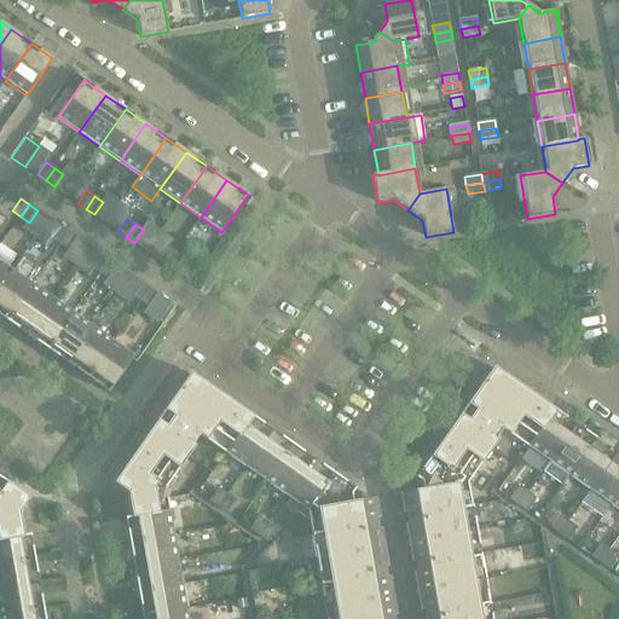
[(61,226),(52,239),(61,246),(69,232),(61,226)]
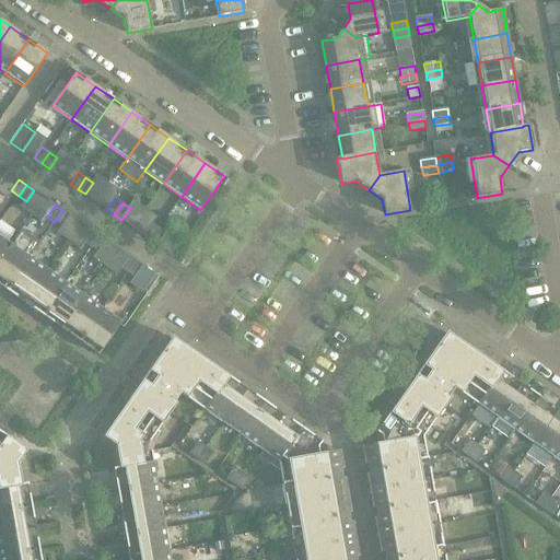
[(62,210),(55,222),(62,228),(70,216),(62,210)]
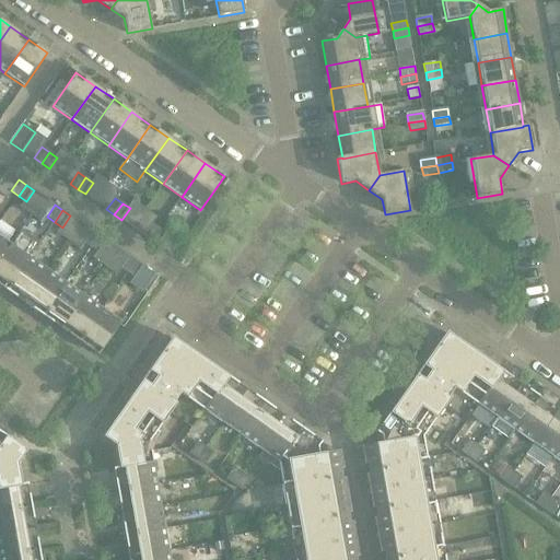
[(151,223),(143,234),(151,240),(159,229),(151,223)]
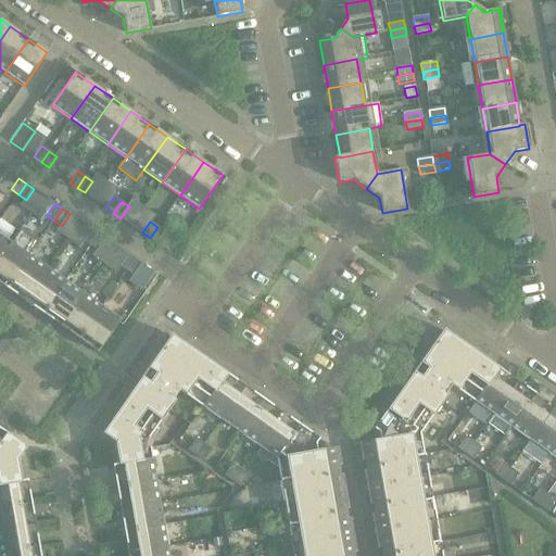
[(158,227),(150,238),(158,243),(165,232),(158,227)]
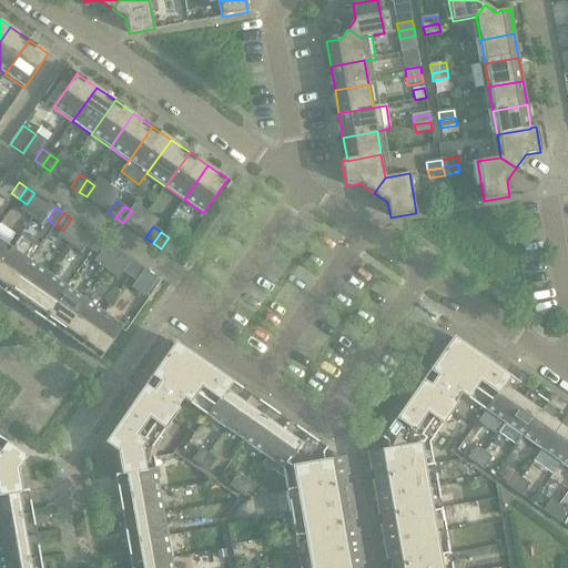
[(11,247),(0,264),(0,290),(7,295),(30,261),(40,246),(22,233),(11,247)]
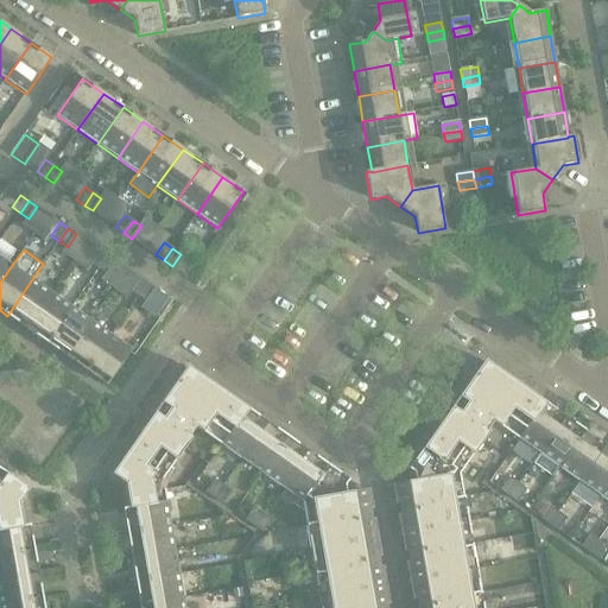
[(100,251),(90,263),(100,268),(108,257),(100,251)]
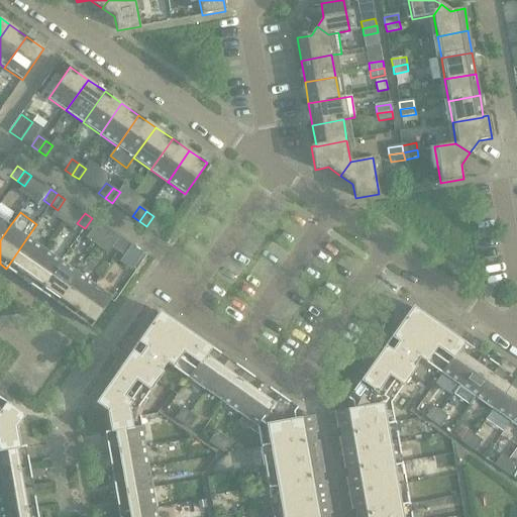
[(0,217),(0,240),(10,225),(0,217)]
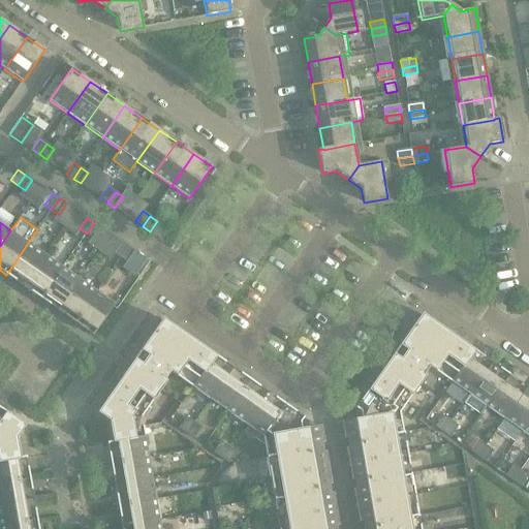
[(94,223),(87,234),(94,239),(101,228),(94,223)]
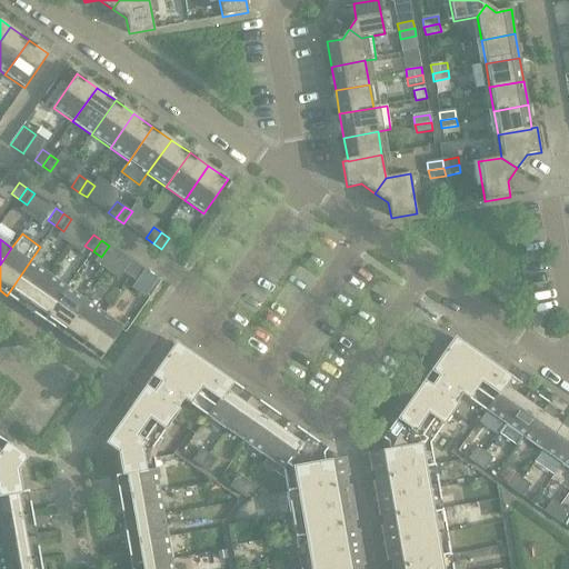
[(130,260),(122,272),(130,277),(138,266),(130,260)]
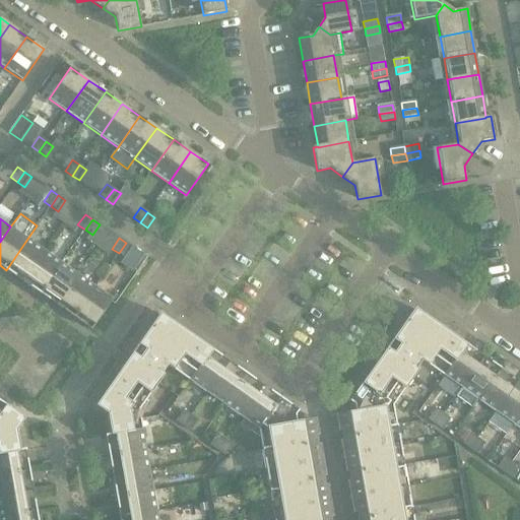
[(27,239),(6,270),(22,282),(45,251),(27,239)]
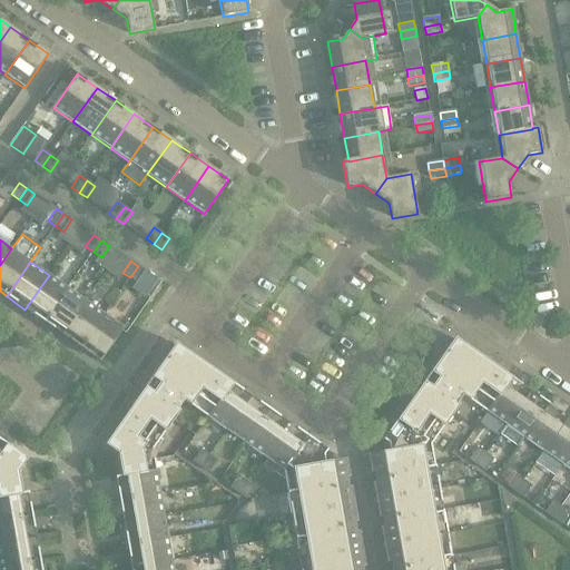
[(138,266),(130,277),(138,283),(146,272),(138,266)]
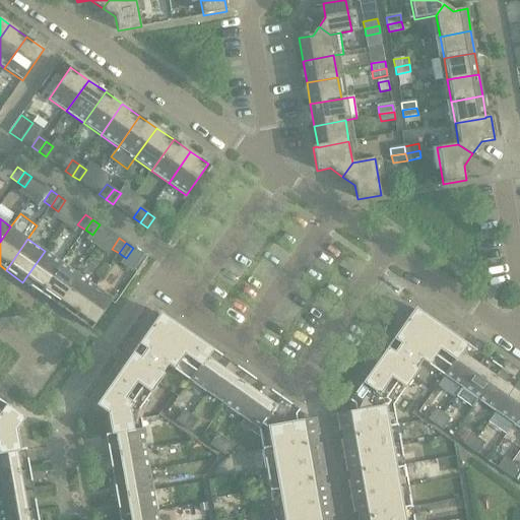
[(45,251),(22,282),(40,294),(62,262),(45,251)]
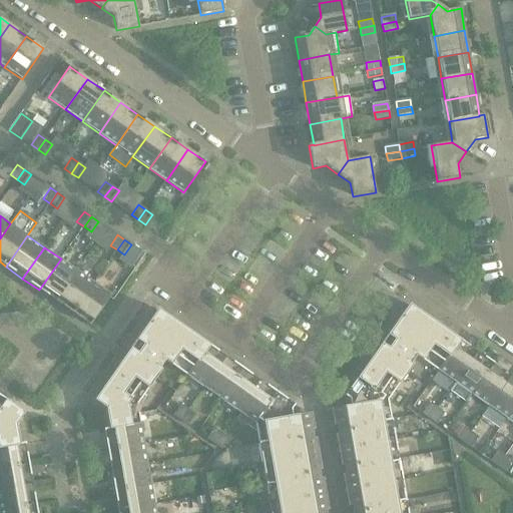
[(61,259),(39,290),(56,302),(77,271),(61,259)]
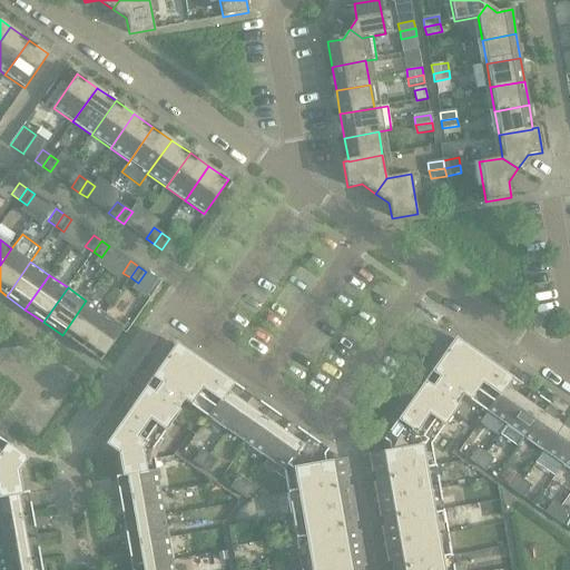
[(86,301),(62,335),(80,349),(105,314),(86,301)]
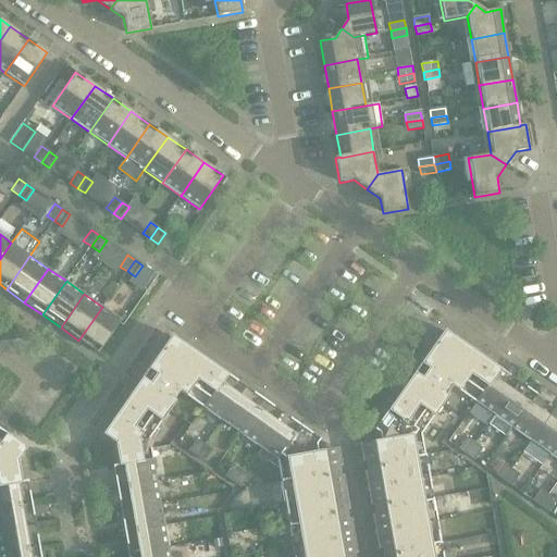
[(102,307),(78,341),(98,354),(122,320),(102,307)]
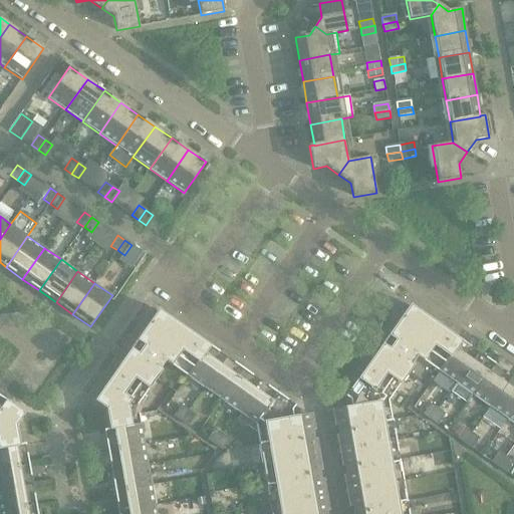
[(410,305),(357,378),(389,401),(414,365),(412,364),(417,356),(439,371),(461,340),(410,305)]
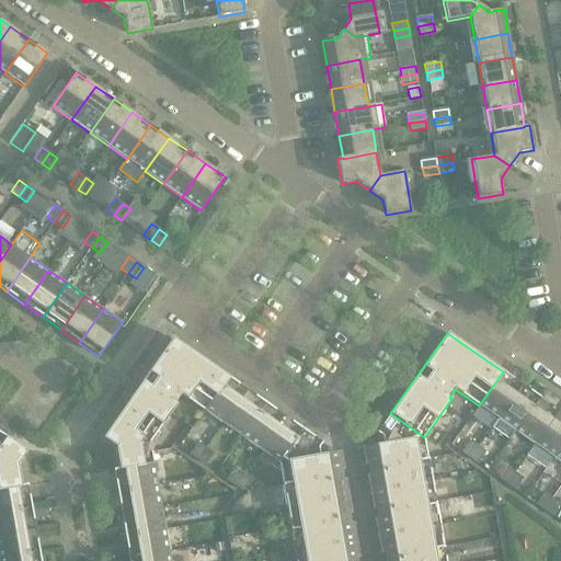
[(173,339),(117,419),(150,443),(176,405),(174,403),(181,395),(205,411),(229,378),(173,339)]
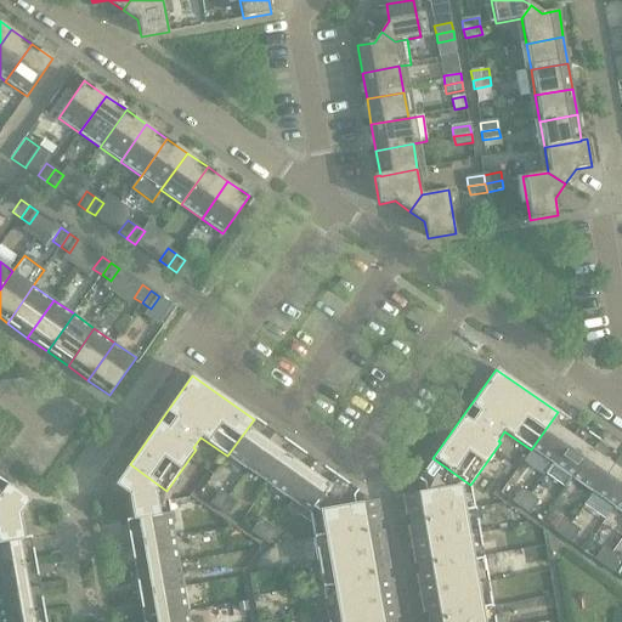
[(558,412),(531,450),(552,464),(578,427),(558,412)]
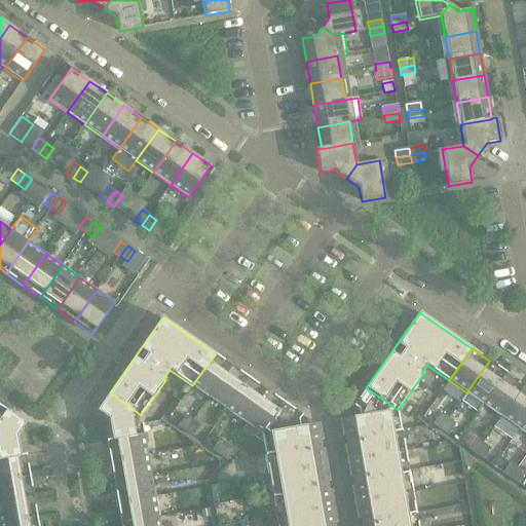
[(215,354),(192,385),(210,398),(232,366),(215,354)]
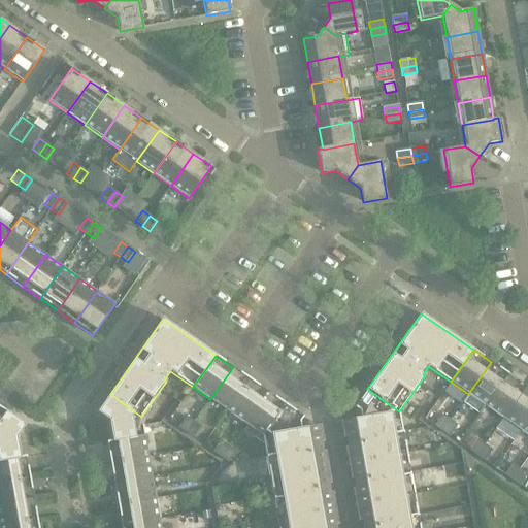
[(491,362),(468,394),(462,402),(480,415),(486,406),(508,374),(491,362)]
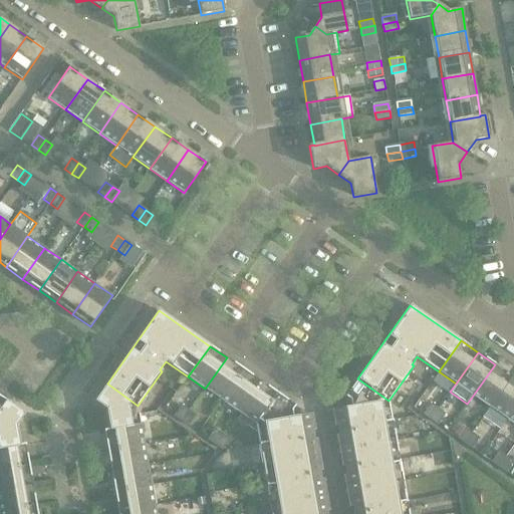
[(227,357),(205,389),(222,401),(243,369),(227,357)]
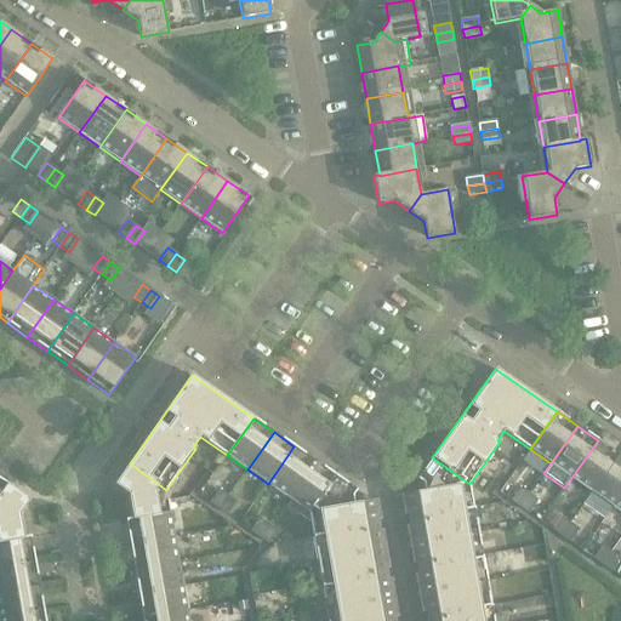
[(598,440),(571,478),(592,493),(619,455),(598,440)]
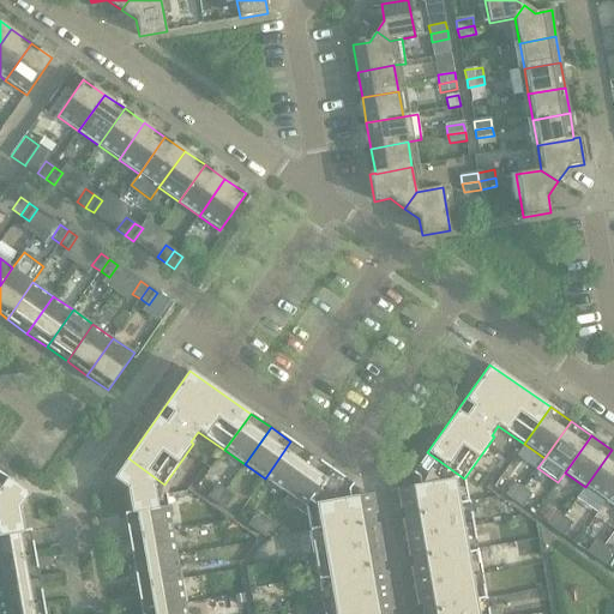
[(290,441),(265,479),(284,493),(311,456),(290,441)]
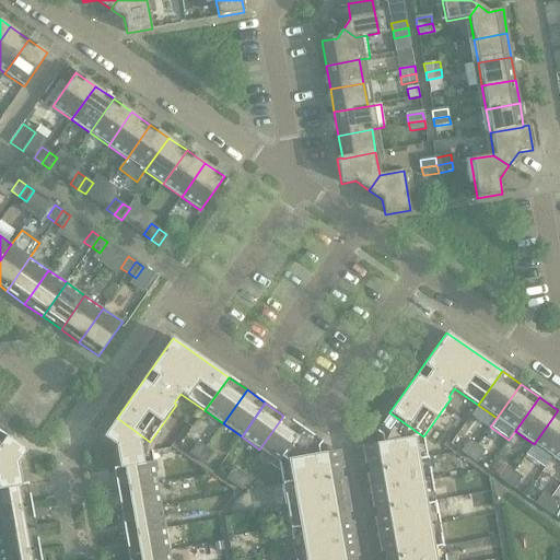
[(559,411),(558,410),(534,444),(552,457),(559,445),(559,411)]
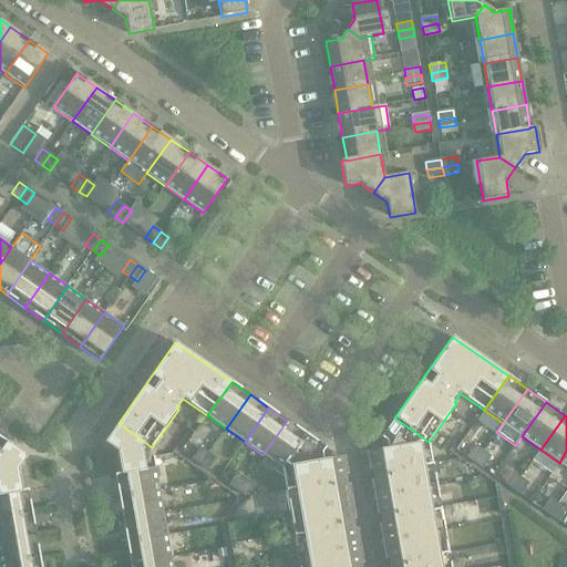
[(367,452),(370,475),(433,465),(429,442),(394,418),(381,437),(387,442),(388,449),(367,452)]
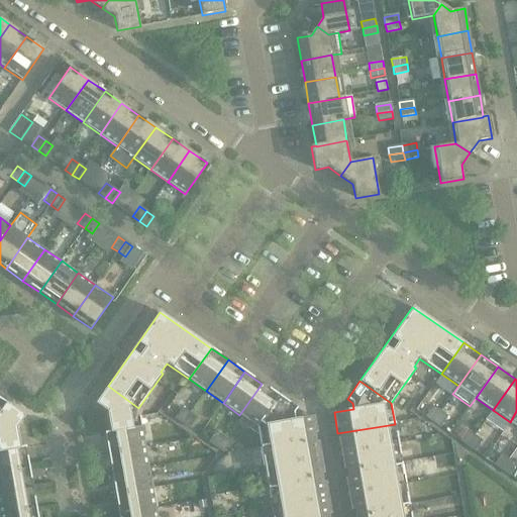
[(262,384),(239,415),(256,427),(279,396),(262,384)]
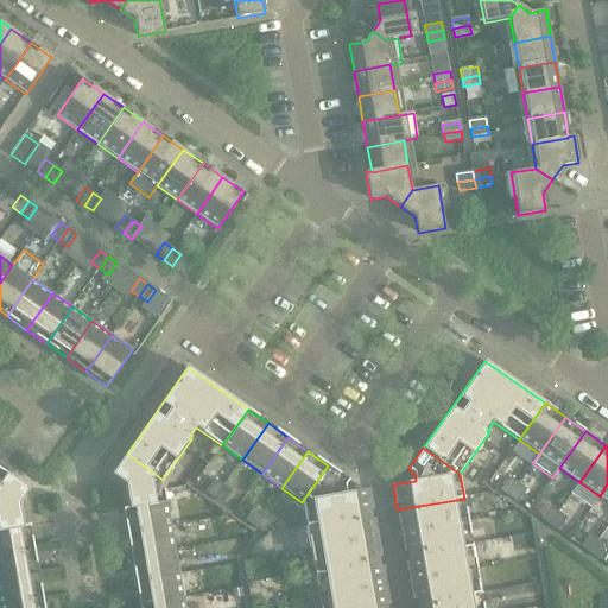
[(163,480),(127,454),(112,475),(126,485),(130,508),(168,502),(163,480)]
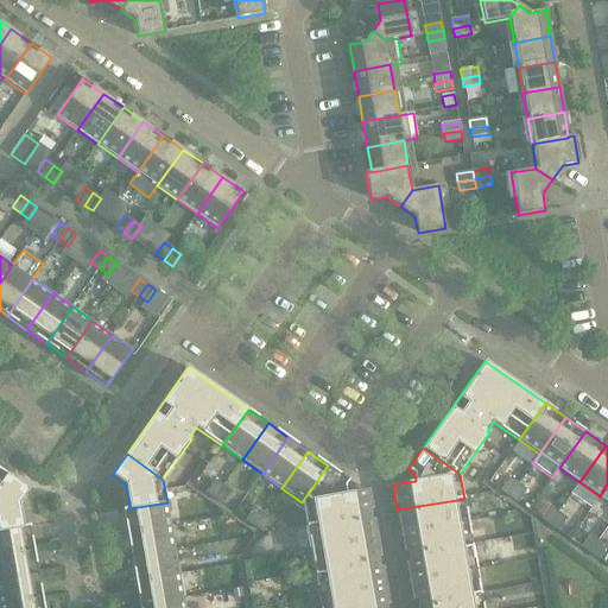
[(328,466),(302,502),(303,502),(306,526),(374,514),(369,489),(347,493),(346,486),(349,480),(328,466)]
